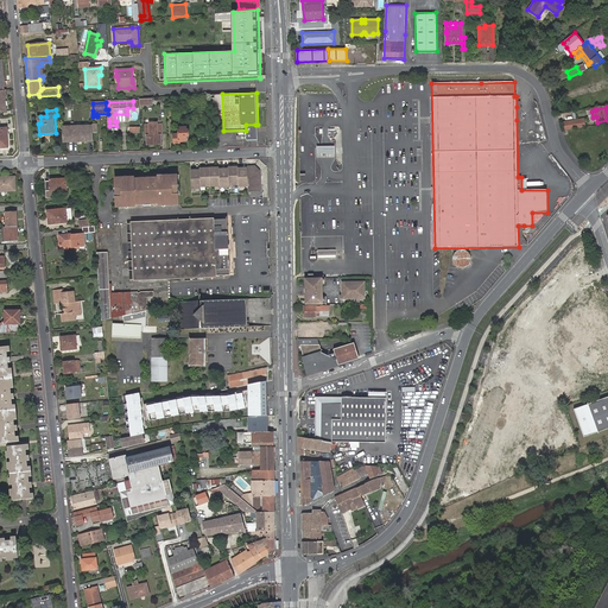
[(146,125),(146,135),(147,135),(147,145),(162,144),(162,135),(163,135),(163,124),(146,125)]
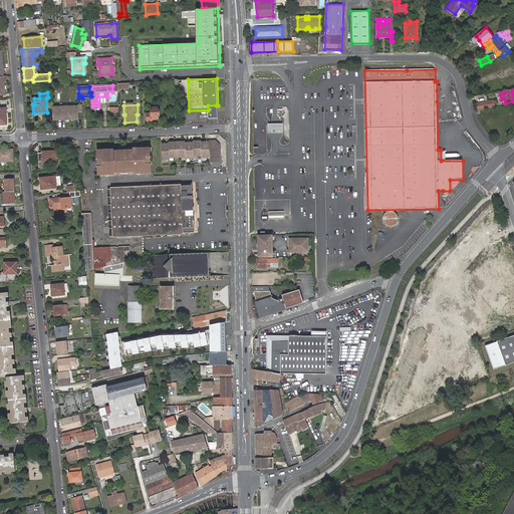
[(208,110),(209,118),(218,118),(218,105),(216,105),(208,105),(208,110)]
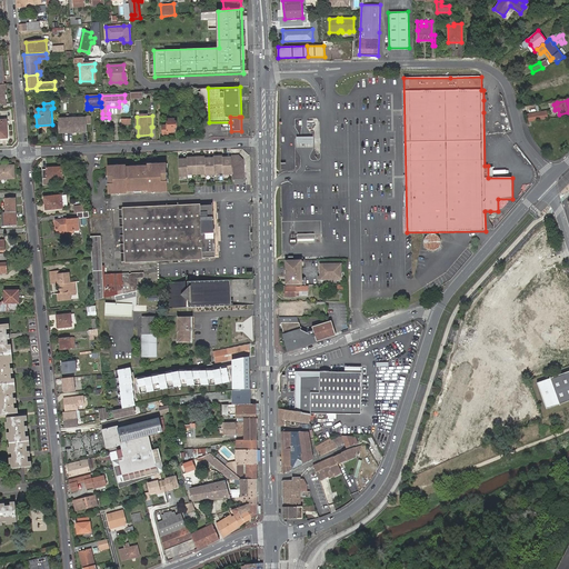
[(73,118),(60,118),(60,133),(73,133),(73,118)]
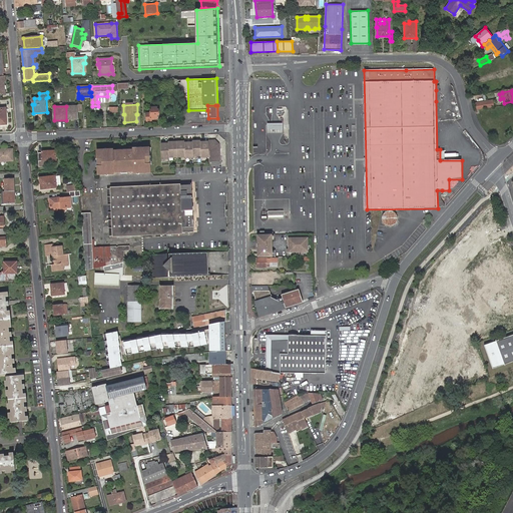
[(66,106),(66,120),(79,119),(79,110),(79,107),(79,106),(66,106)]
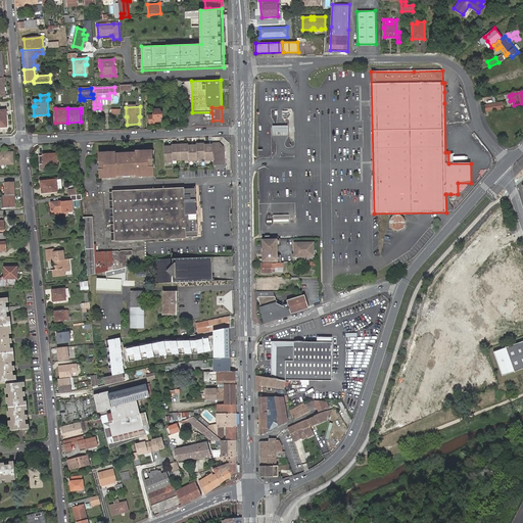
[(160,112),(154,112),(153,112),(154,115),(150,115),(150,124),(154,124),(154,122),(160,122),(160,117),(161,117),(161,112),(160,112)]
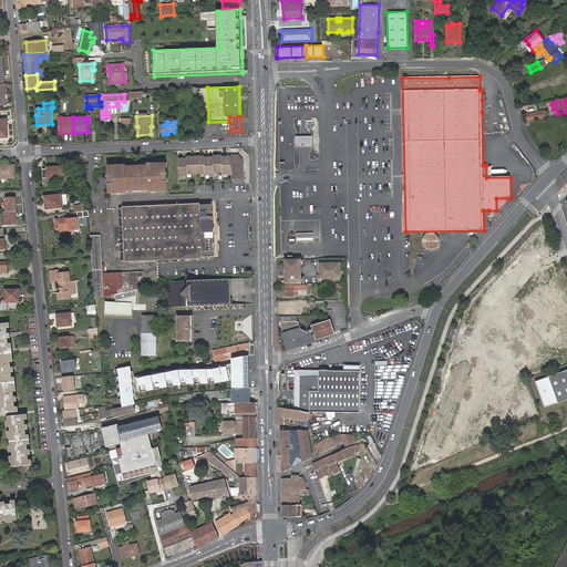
[(223,174),(232,174),(232,178),(243,178),(243,160),(237,154),(232,154),(232,157),(227,157),(226,156),(217,156),(217,155),(214,155),(214,157),(209,158),(209,156),(205,156),(205,155),(200,155),(200,157),(196,157),(192,157),(192,156),(187,156),(187,158),(183,160),(183,157),(178,157),(179,176),(187,175),(187,174),(196,174),(205,173),(205,175),(214,175),(214,173),(223,173),(223,174)]
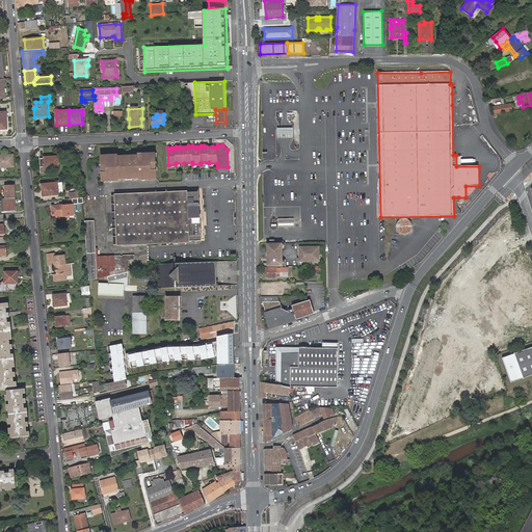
[(126,179),(132,179),(138,179),(139,180),(141,180),(144,180),(156,180),(156,171),(156,170),(155,170),(155,163),(157,163),(156,154),(149,154),(149,156),(141,156),(141,158),(137,158),(134,158),(127,158),(123,158),(121,158),(121,157),(113,158),(106,158),(106,156),(101,157),(101,165),(102,174),(102,182),(109,182),(113,182),(118,181),(118,180),(126,179)]
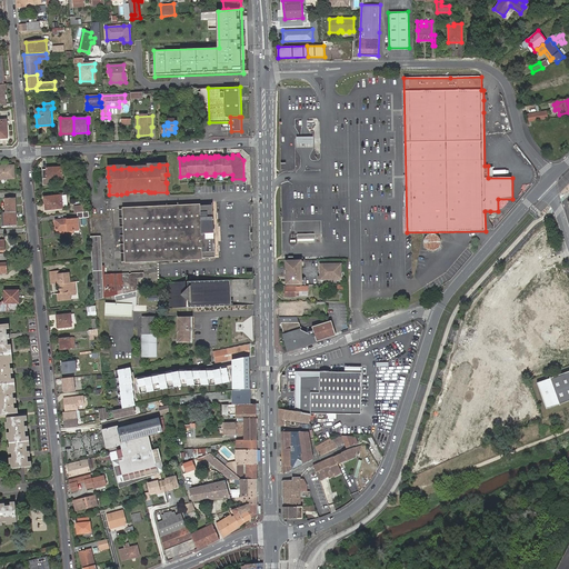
[(9,168),(9,166),(0,166),(0,180),(15,180),(13,168),(9,168)]
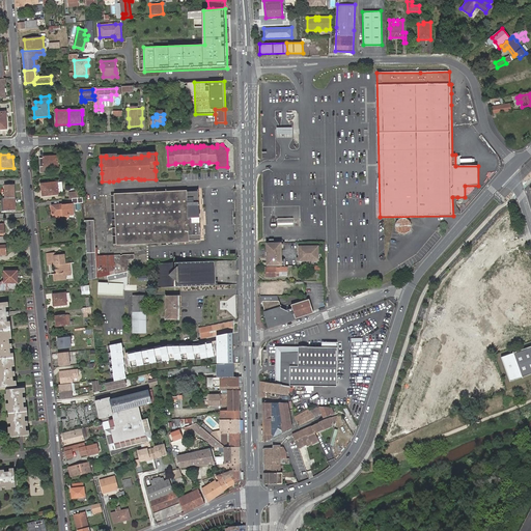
[(54,157),(44,157),(44,159),(39,159),(40,173),(46,173),(45,166),(54,166),(54,157)]
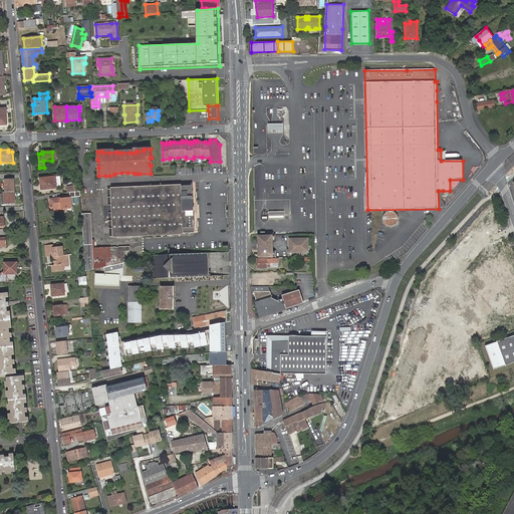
[(55,178),(55,177),(40,178),(41,190),(56,188),(56,187),(55,179),(55,178)]
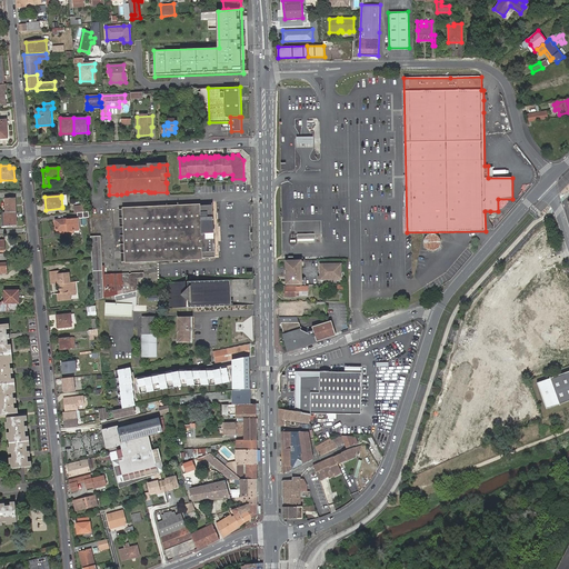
[(13,212),(17,212),(16,199),(7,199),(7,212),(13,212)]
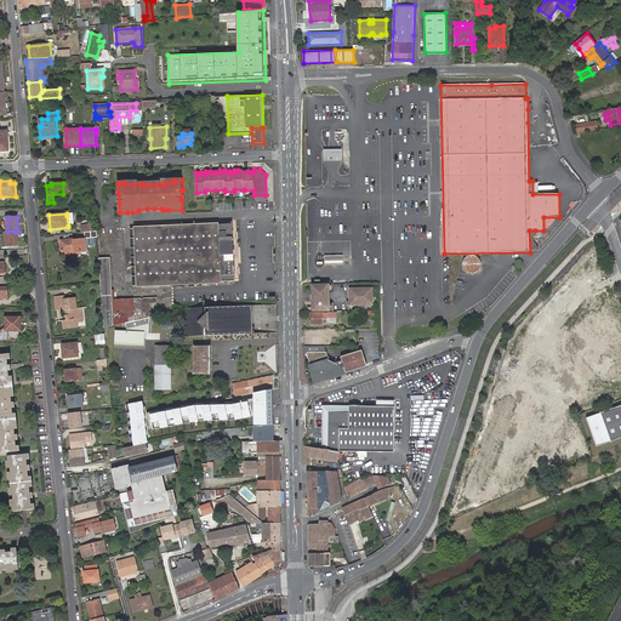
[(134,228),(136,285),(235,280),(233,223),(195,226),(182,226),(134,228)]
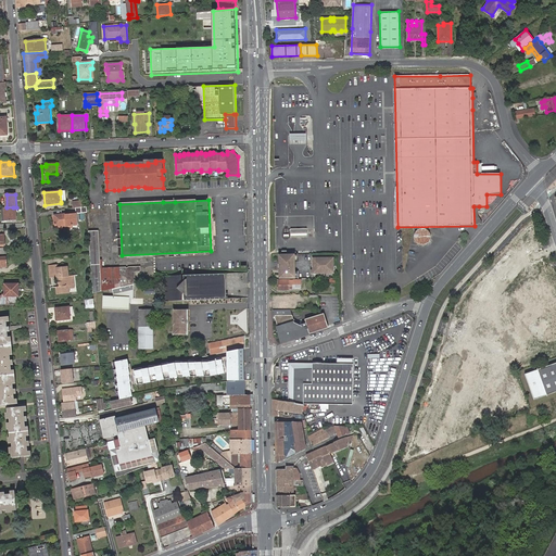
[(479,206),(474,206),(475,226),(484,226),(479,215),(479,206)]
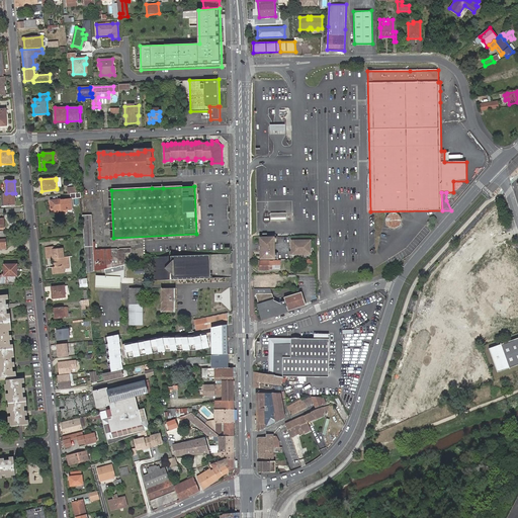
[(6,193),(5,193),(5,205),(15,205),(15,199),(12,199),(12,193),(6,193)]
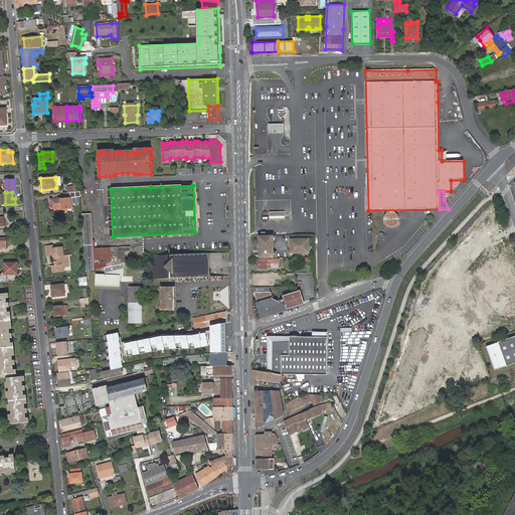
[(71,209),(70,198),(50,200),(51,209),(57,208),(61,208),(61,210),(71,209)]
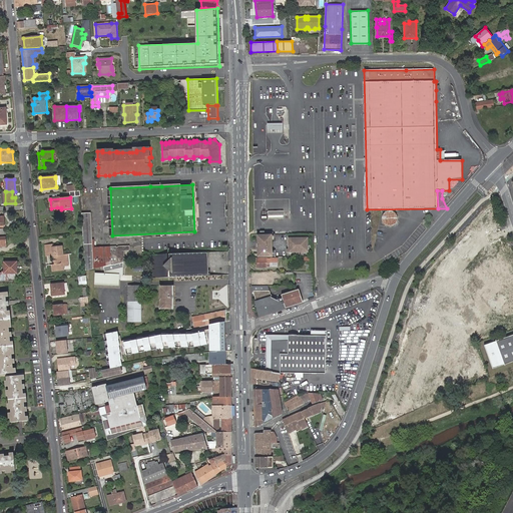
[(391,210),(389,210),(387,211),(385,212),(384,213),(383,215),(382,217),(382,219),(383,221),(384,223),(386,224),(387,225),(389,226),(391,226),(393,224),(395,223),(396,222),(397,220),(398,219),(398,217),(397,215),(396,213),(395,212),(394,211),(393,211),(391,210)]
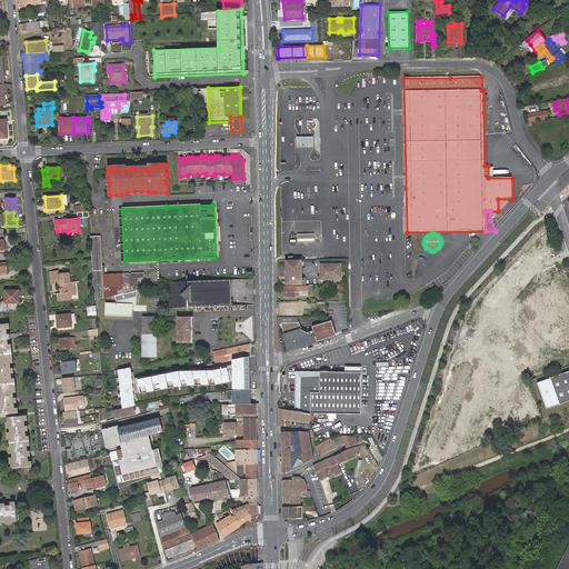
[(137,291),(140,290),(139,278),(145,278),(145,272),(131,273),(131,275),(130,275),(130,273),(122,273),(103,276),(100,237),(91,237),(92,259),(96,300),(97,300),(105,299),(105,298),(115,296),(137,291)]
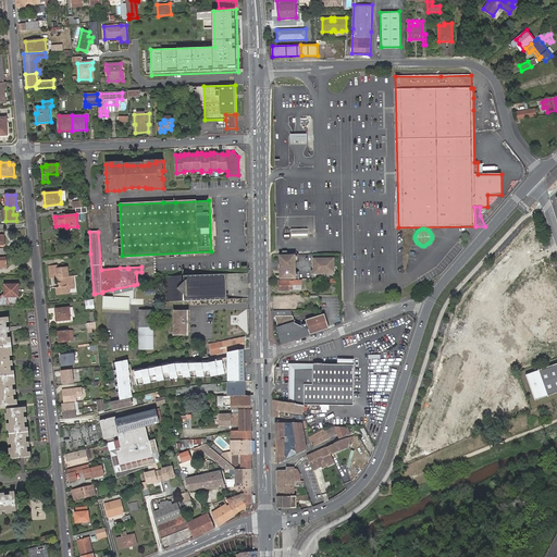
[(450,247),(441,261),(447,265),(457,251),(450,247)]
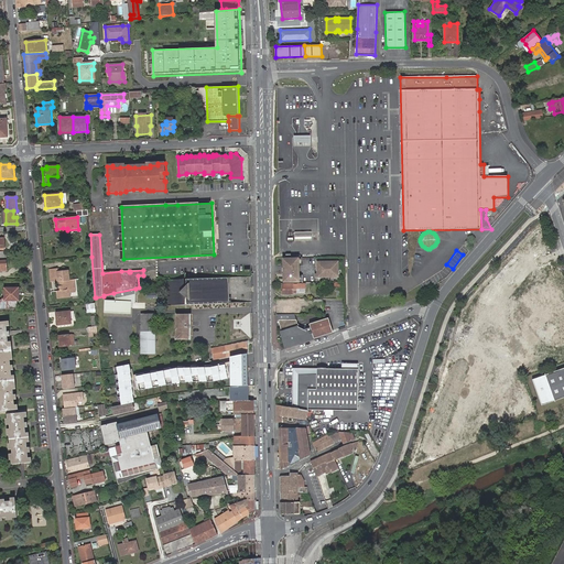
[(299,258),(282,258),(282,282),(299,282),(299,258)]
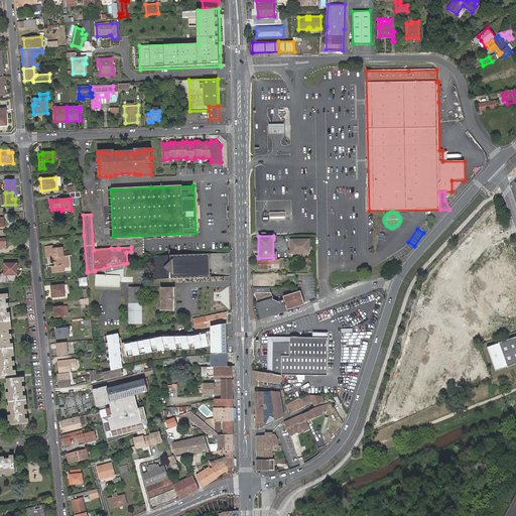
[(308,239),(289,240),(289,246),(288,246),(288,253),(308,253),(308,239)]
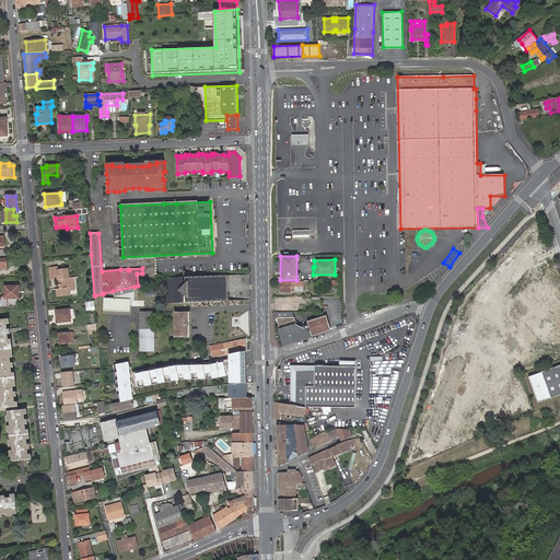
[(70,288),(76,287),(74,280),(72,280),(72,278),(70,278),(69,278),(68,269),(58,270),(58,268),(50,269),(51,279),(58,279),(57,277),(57,273),(59,272),(59,277),(60,277),(60,281),(62,281),(62,286),(58,286),(57,286),(58,293),(70,292),(70,288)]
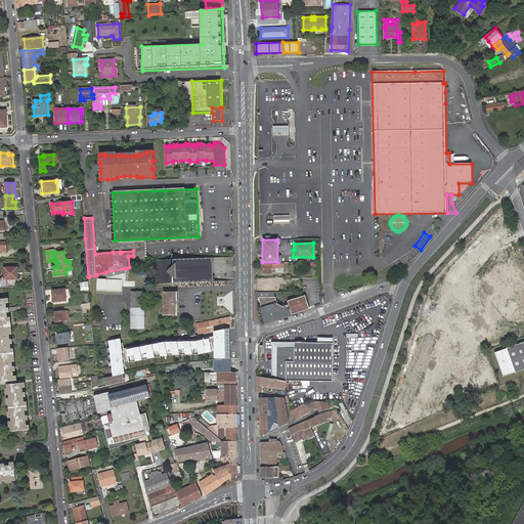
[(156,284),(213,281),(212,258),(155,260),(156,284)]
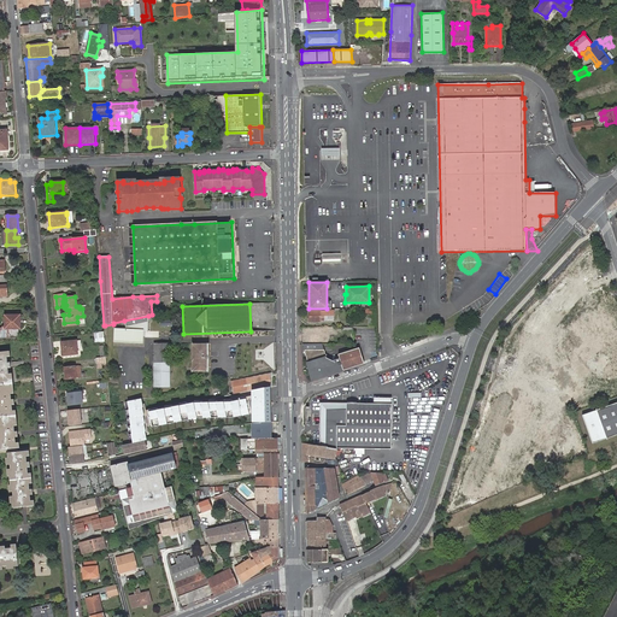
[(319,311),(309,311),(309,322),(321,322),(323,322),(323,318),(325,317),(325,315),(333,315),(333,313),(334,313),(334,311),(325,311),(325,312),(319,312),(319,311)]
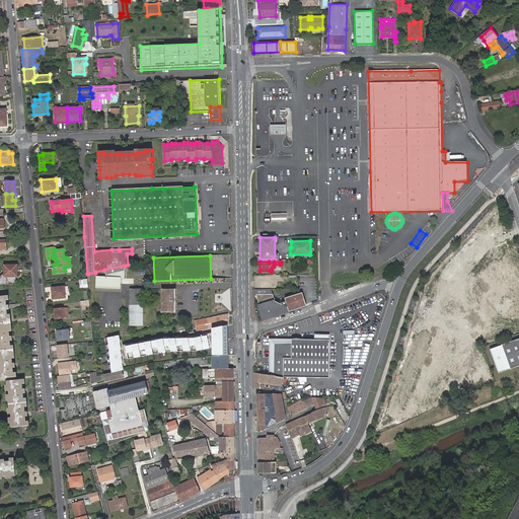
[(0,283),(13,284),(14,277),(16,277),(17,277),(17,266),(4,266),(5,275),(2,275),(2,276),(1,276),(0,277),(0,283)]
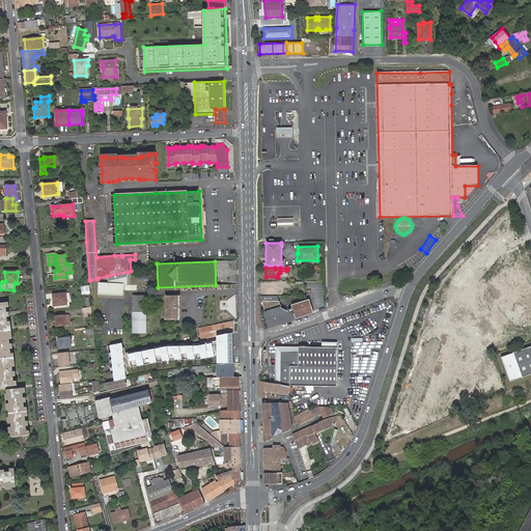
[(109,284),(100,284),(99,294),(122,295),(122,285),(128,285),(128,272),(107,276),(109,284)]
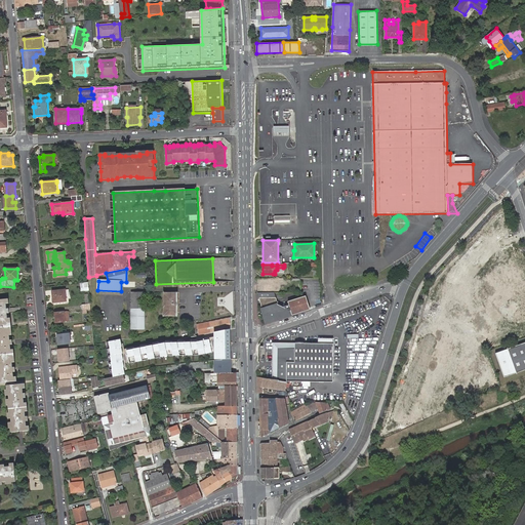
[(278,291),(278,283),(284,283),(284,277),(263,277),(261,290),(278,291)]
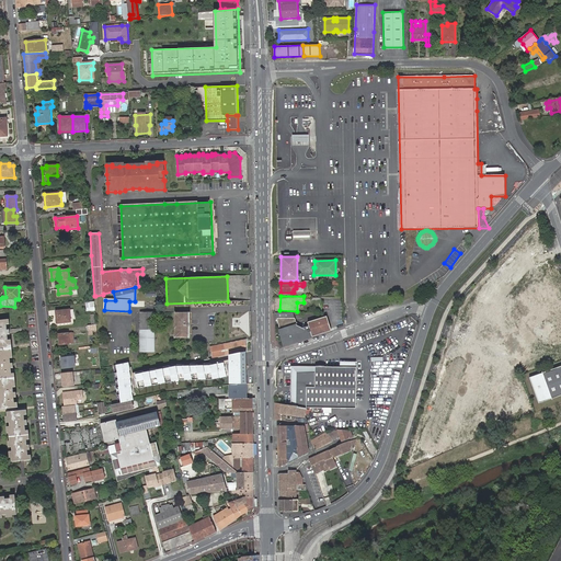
[(57,323),(70,322),(70,318),(69,317),(69,311),(69,310),(56,311),(57,323)]
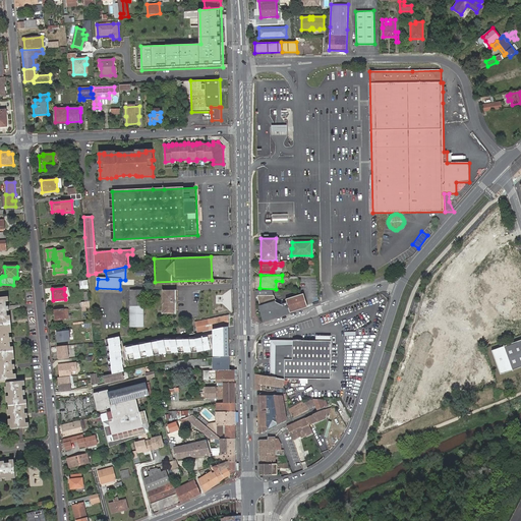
[(130,290),(130,327),(143,327),(142,290),(130,290)]
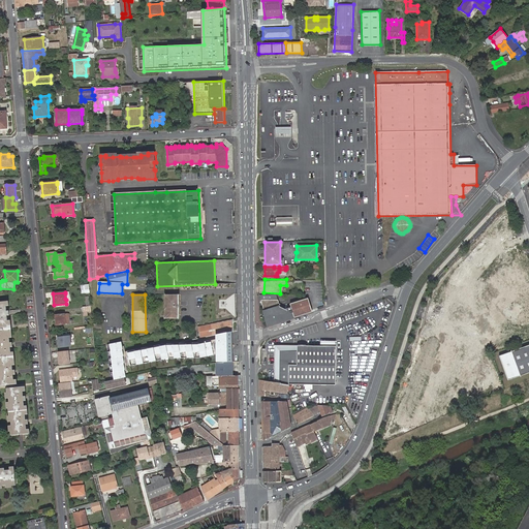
[(164,294),(165,318),(179,318),(179,294),(164,294)]
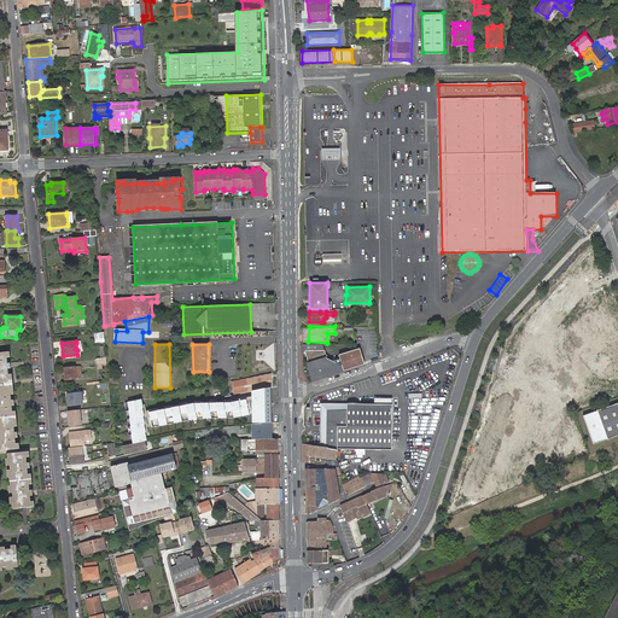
[(357,349),(336,356),(338,362),(333,363),(326,359),(322,345),(303,345),(314,380),(337,373),(336,372),(340,371),(340,372),(362,366),(357,349)]
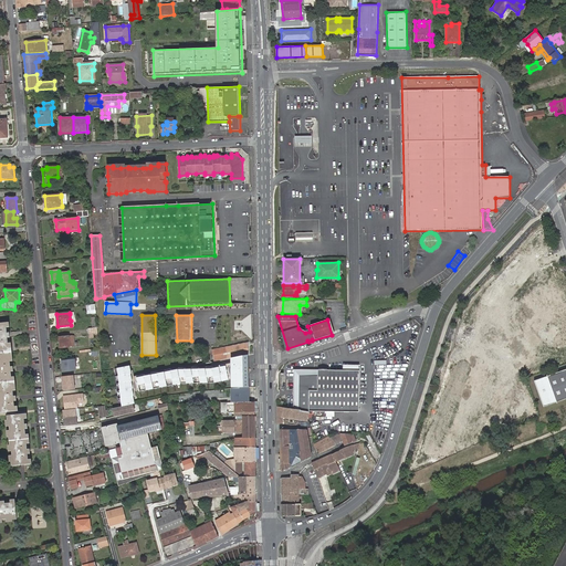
[(0,322),(0,412),(17,411),(7,322),(0,322)]
